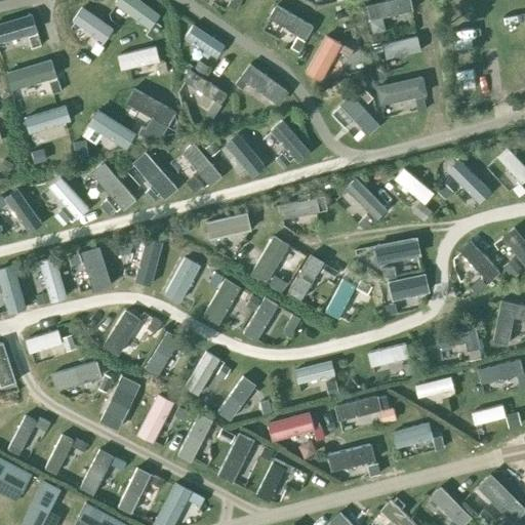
[(159,16),(136,0),(116,0),(113,4),(148,30),(159,16)]
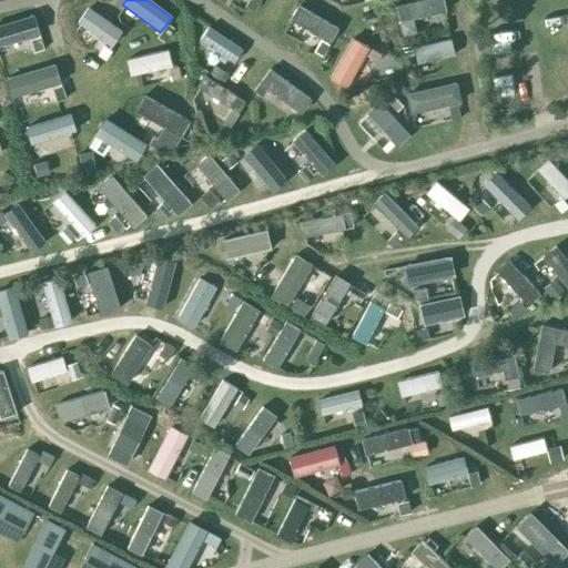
[(442,0),(425,0),(394,8),(401,37),(416,33),(413,21),(445,13),(442,0)]
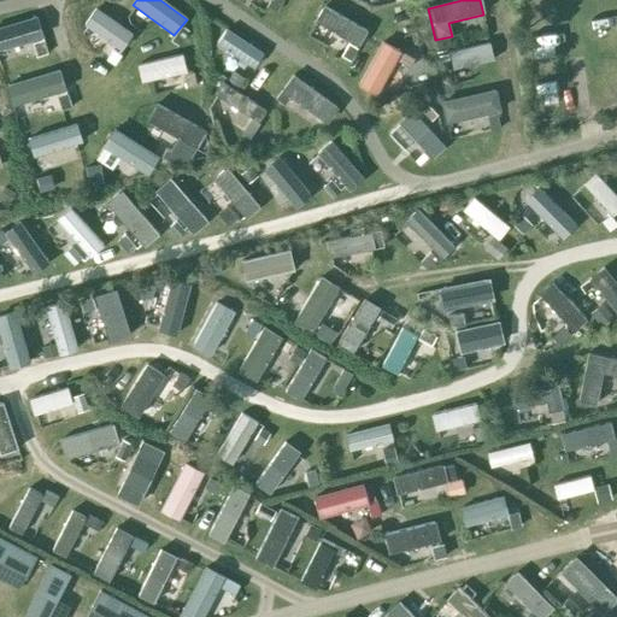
[(366,33),(323,7),(315,23),(358,47),(366,33)]
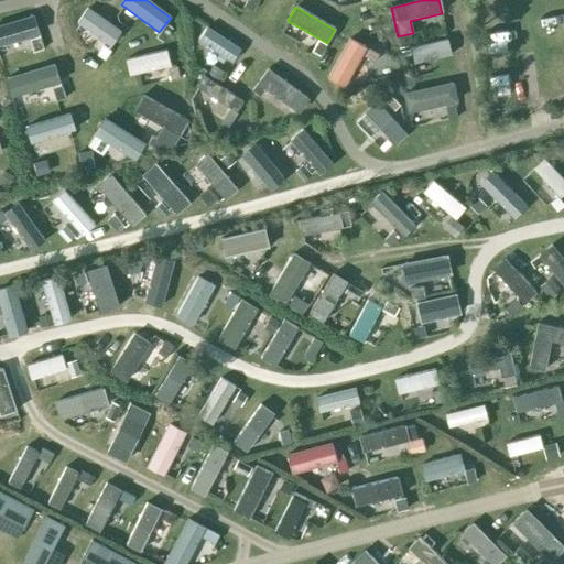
[(110,47),(120,31),(86,9),(75,25),(110,47)]
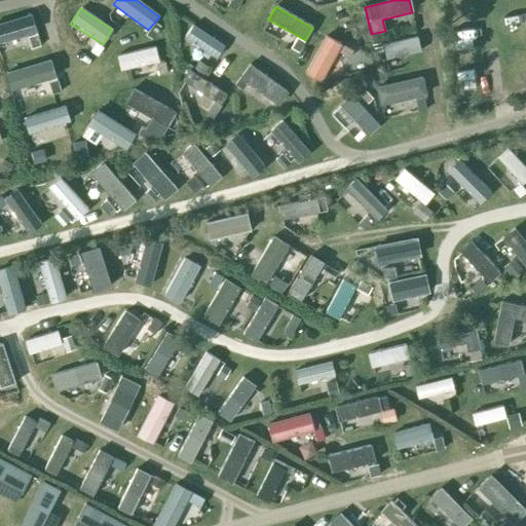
[(0,24),(0,43),(36,33),(30,14),(0,24)]
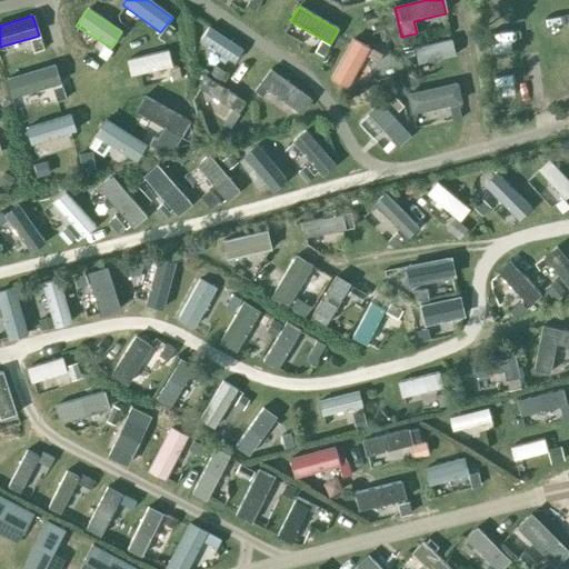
[(241,50),(208,28),(198,41),(232,65),(241,50)]
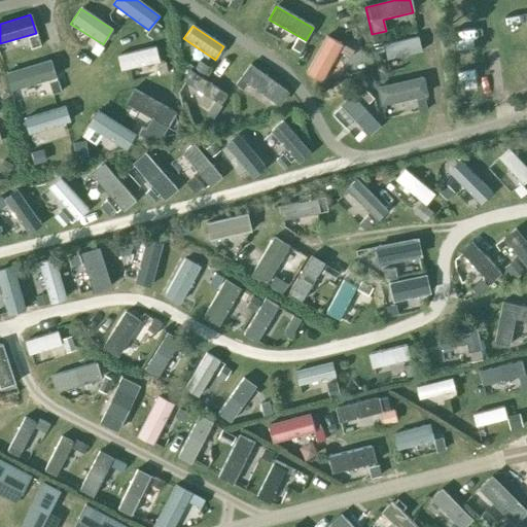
[(342,46),(325,37),(305,73),(320,82),(342,46)]
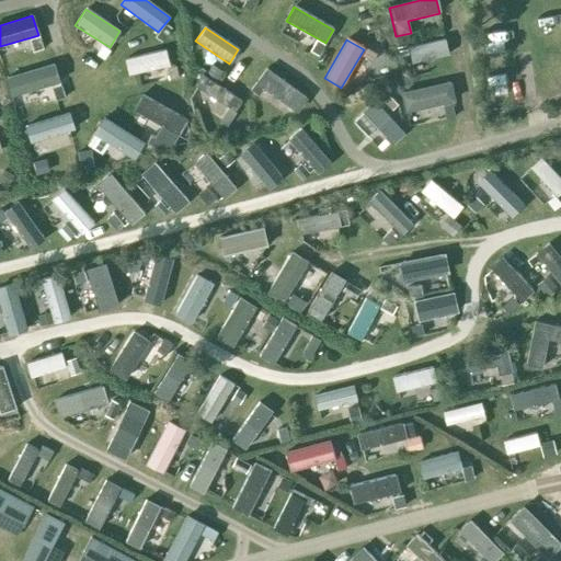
[(444,41),(407,48),(410,65),(447,56),(444,41)]
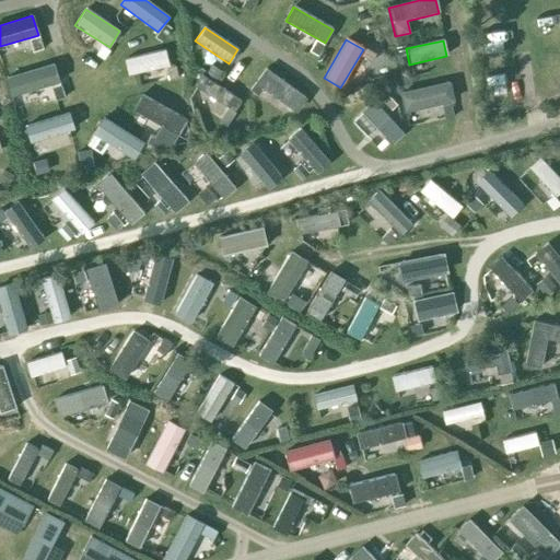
[(164,50),(124,60),(128,76),(168,66),(164,50)]
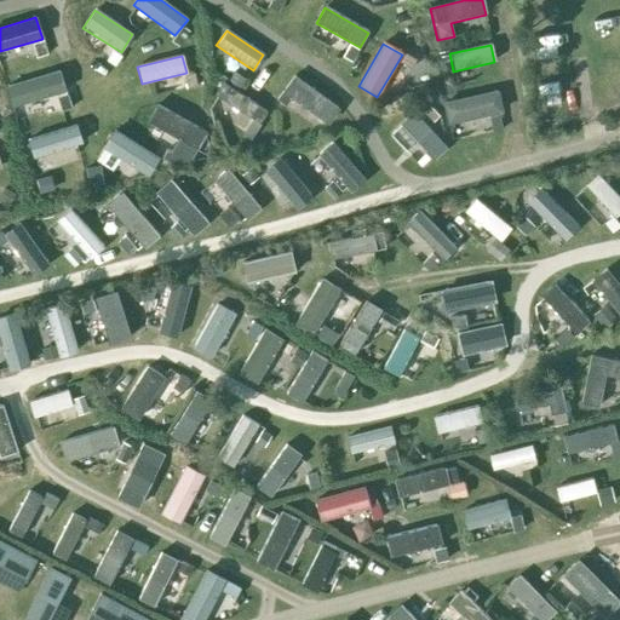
[(59,72),(4,89),(11,109),(65,92),(59,72)]
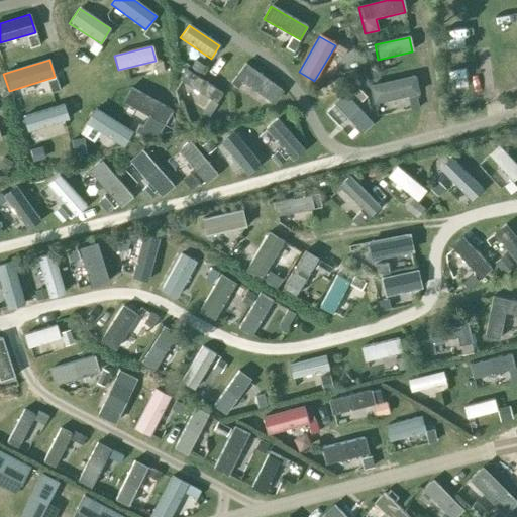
[(283,91),(244,64),(234,78),(273,105),(283,91)]
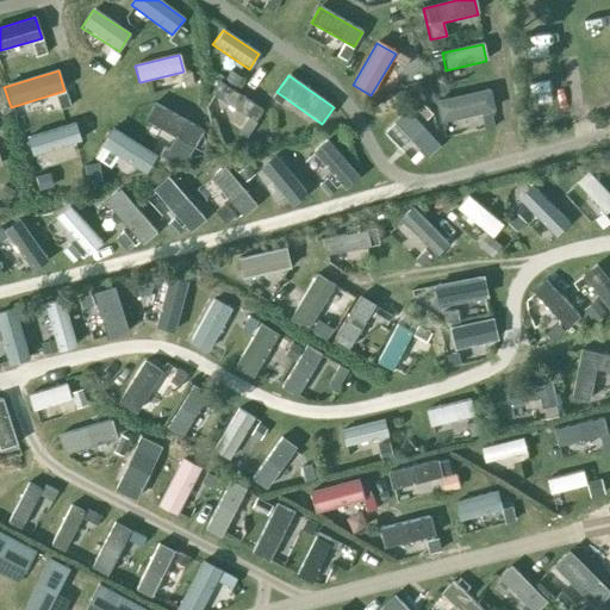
[(262,111),(218,81),(210,94),(254,123),(262,111)]
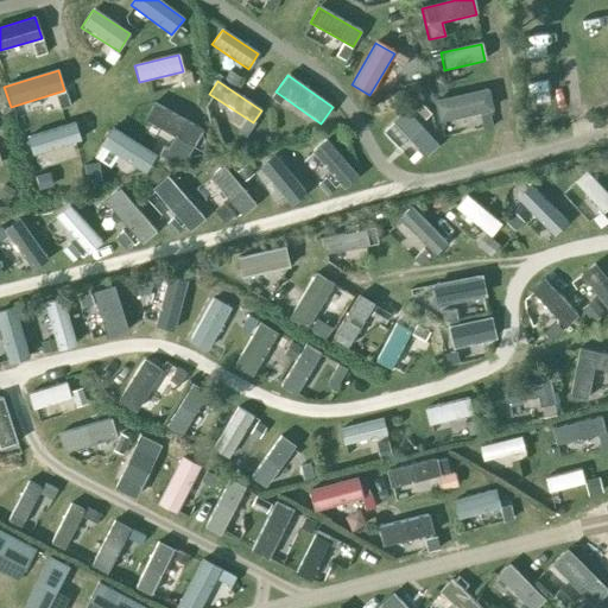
[(488,90),(432,102),(437,122),(493,111),(488,90)]
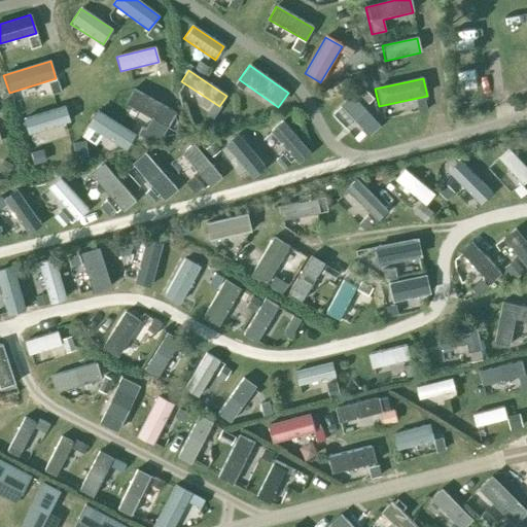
[(175,114),(133,91),(125,104),(167,129),(175,114)]
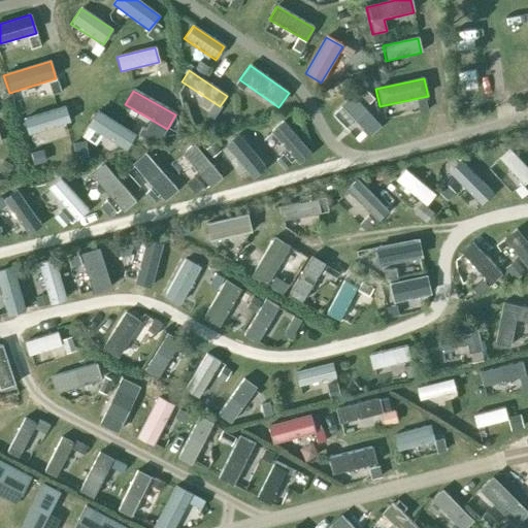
[(380,126),(353,96),(341,106),(368,136),(380,126)]
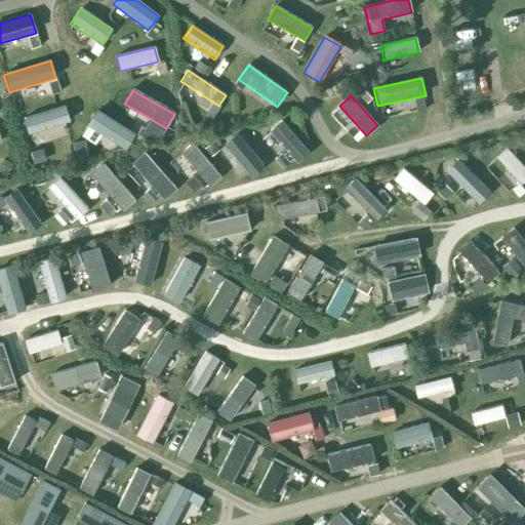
[(69,122),(64,106),(23,118),(27,134),(69,122)]
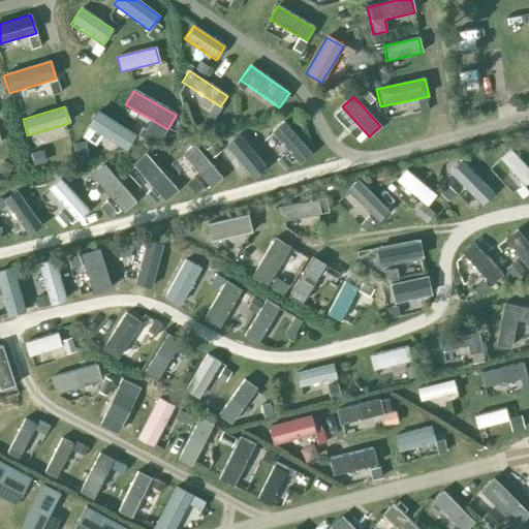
[(136,137),(98,111),(87,127),(125,153),(136,137)]
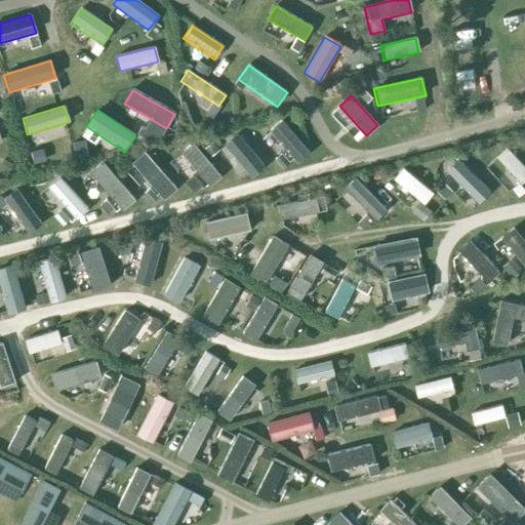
[(281,121),(268,131),(296,164),(309,153),(281,121)]
